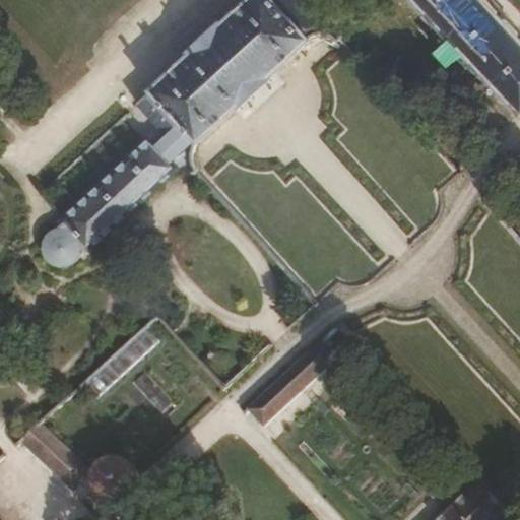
[(148,89),(196,139),(235,103),(239,106),(271,77),(272,70),(326,25),(302,0),(244,0),(223,20),(218,20),(186,50),(184,56),(148,89)]
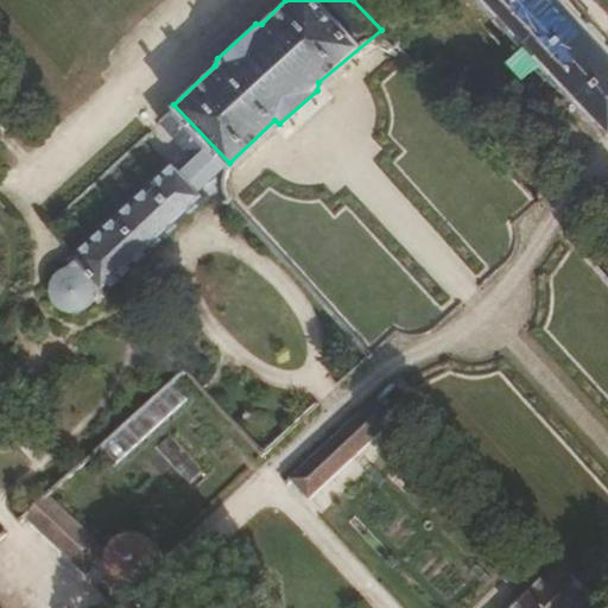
[(607,52),(557,0),(489,0),(607,126),(607,52)]
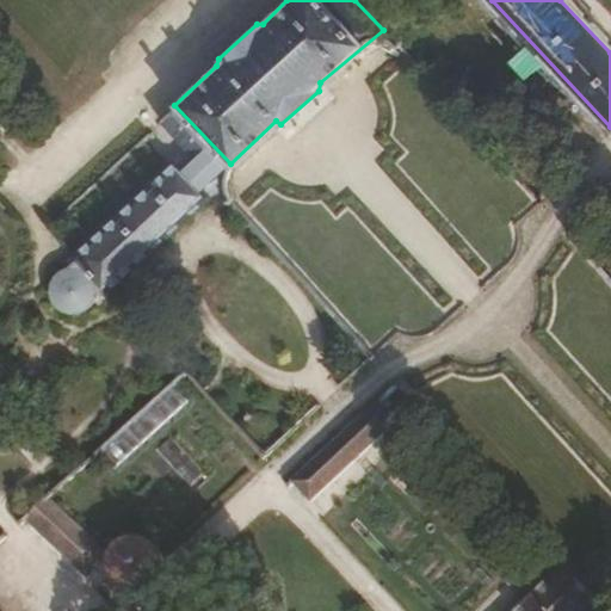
[(230,164),(174,105),(159,119),(192,154),(177,168),(171,164),(71,253),(76,260),(103,289),(106,292),(209,193),(218,204),(227,199),(222,179),(230,164)]
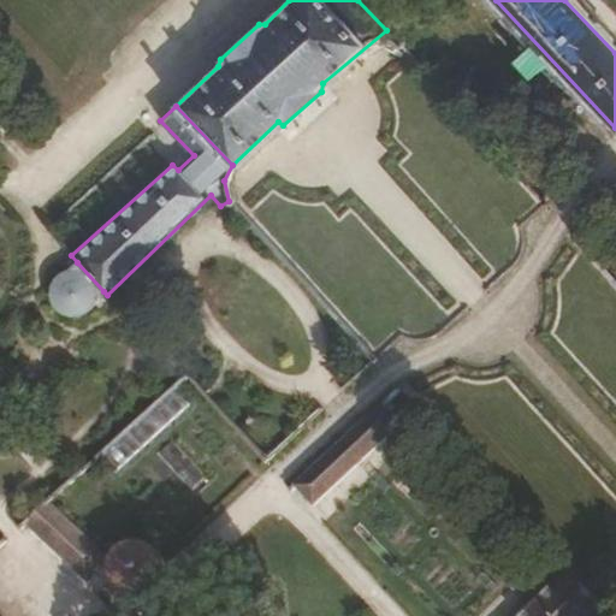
[(64,272),(54,282),(51,294),(55,307),(66,315),(80,317),(90,309),(98,298),(104,291),(77,262),(67,271),(64,272)]
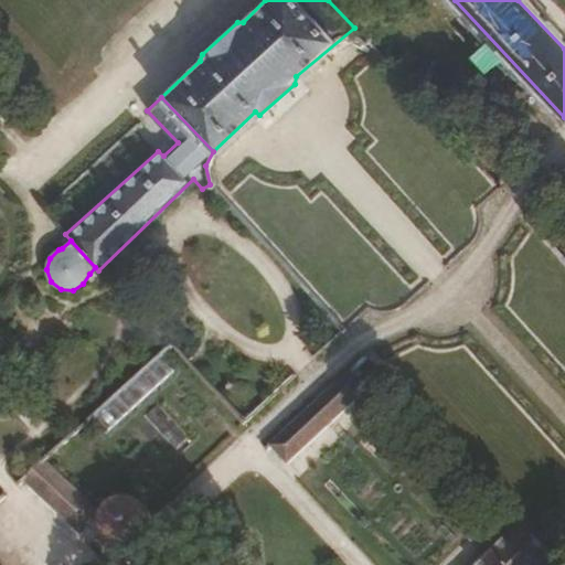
[(287,462),(385,372),(365,350),(265,439),(287,462)]
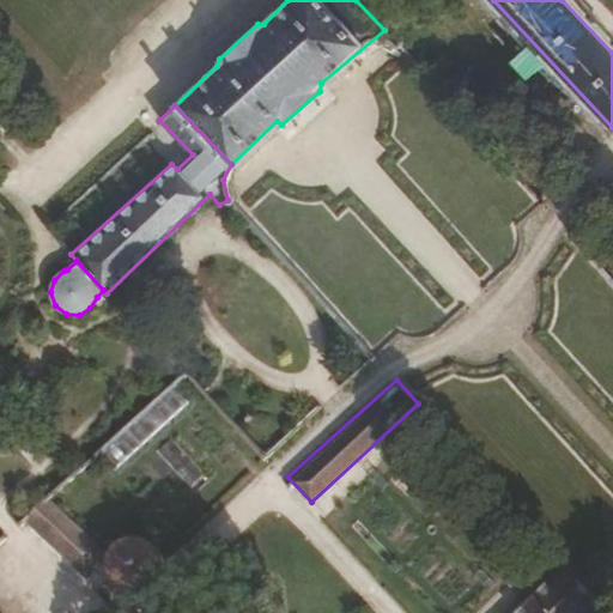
[(102,554),(48,495),(25,516),(80,575),(102,554)]
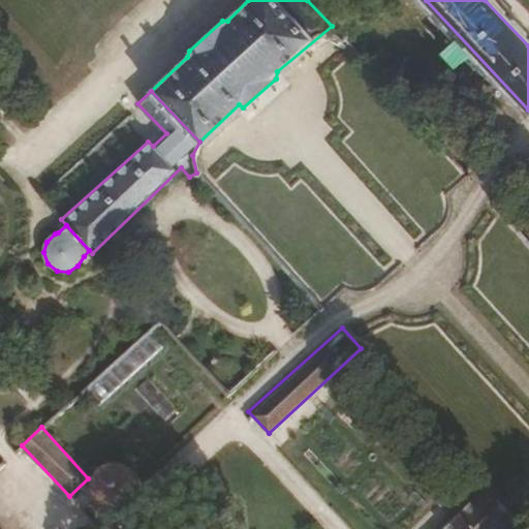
[(138,496),(138,490),(137,484),(135,477),(131,472),(126,469),(120,467),(114,466),(107,467),(101,469),(96,472),(93,477),(90,484),(89,490),(89,496),(91,501),(94,507),(99,511),(104,515),(111,516),(117,516),(123,515),(128,511),(133,507),(136,501),(138,496)]
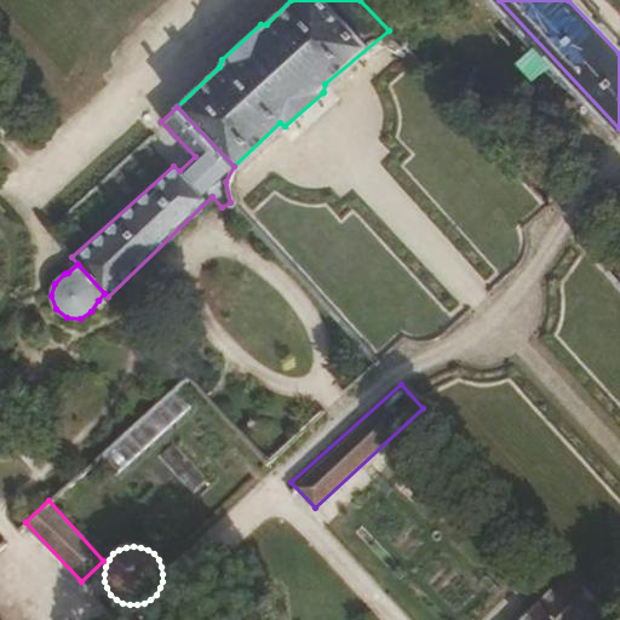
[(600,619),(608,613),(570,572),(520,619),(600,619)]
